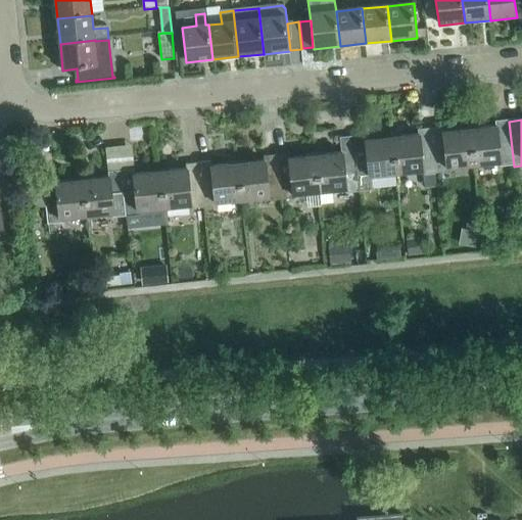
[(514,167),(509,122),(496,123),(496,128),(471,130),(475,167),(502,164),(502,168),(514,167)]
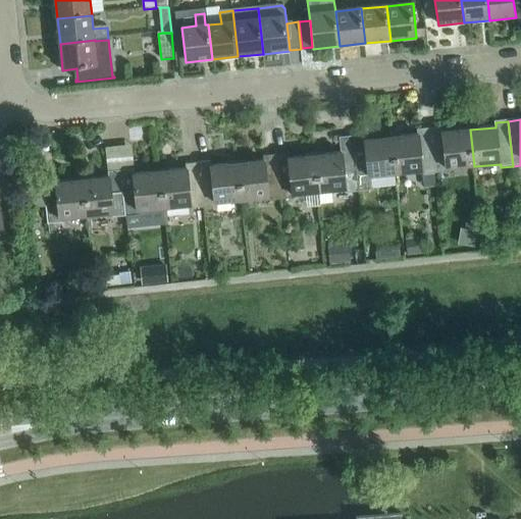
[(474,166),(470,130),(445,133),(444,127),(430,130),(435,174),(449,172),(449,169),(474,166)]
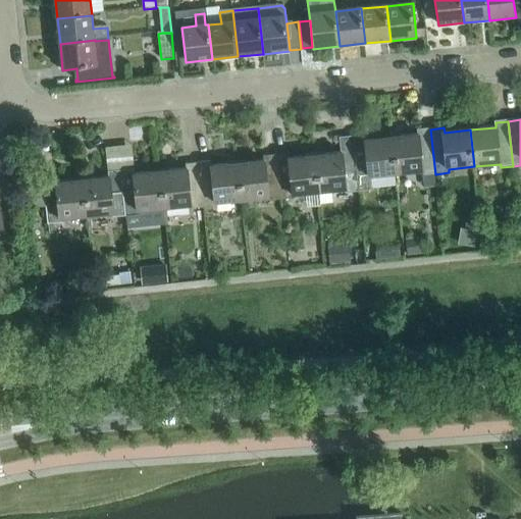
[(435,174),(430,130),(418,131),(418,135),(393,138),(397,174),(423,172),(423,175),(435,174)]
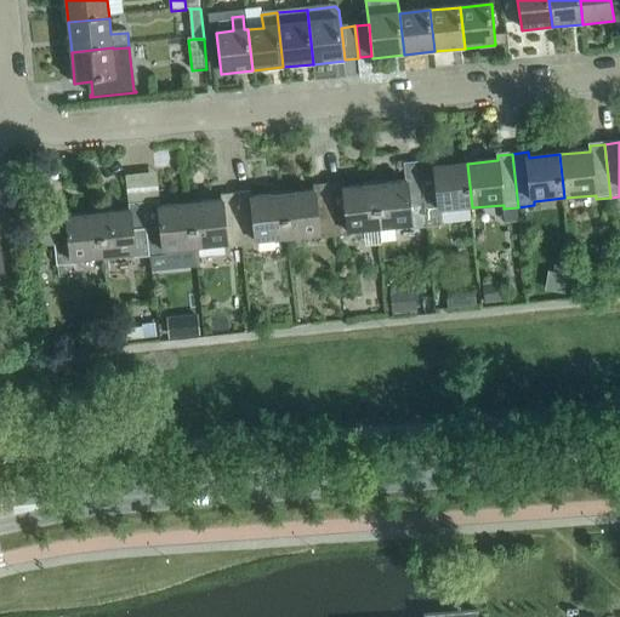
[(472,207),(467,164),(436,167),(436,161),(420,163),(427,229),(443,228),(442,215),(442,211),(472,207)]
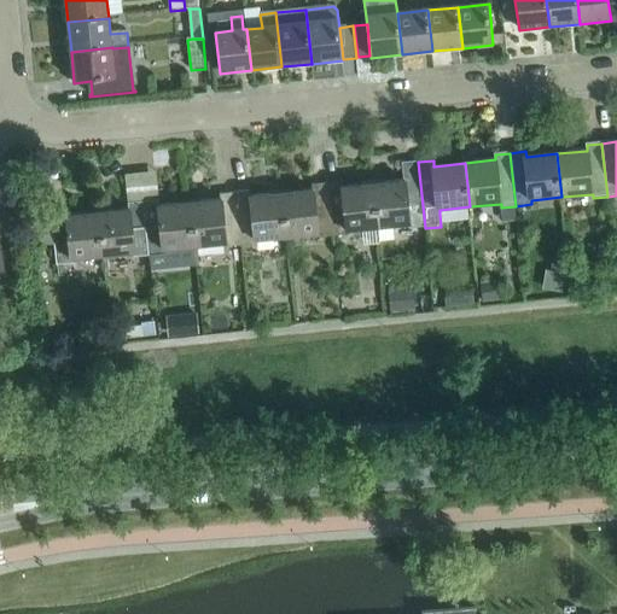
[(425,228),(418,162),(403,164),(405,181),(376,185),(380,228),(409,226),(409,231),(425,228)]
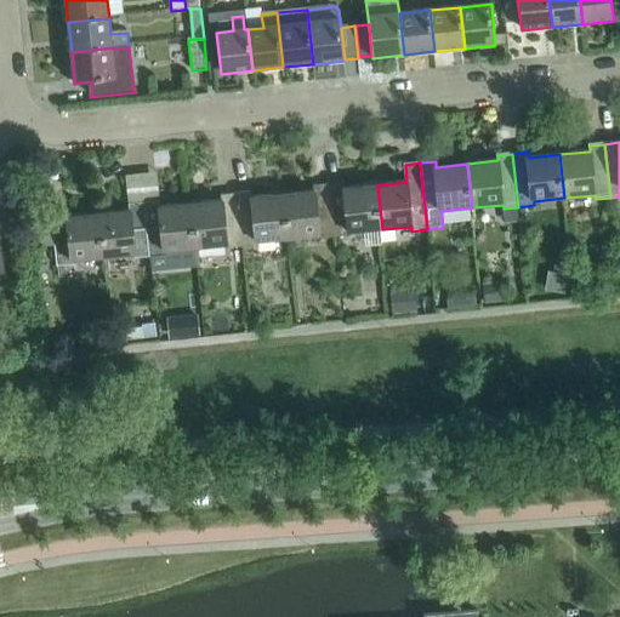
[(382,229),(377,186),(345,189),(345,183),(329,184),(335,239),(351,236),(351,233),(382,229)]
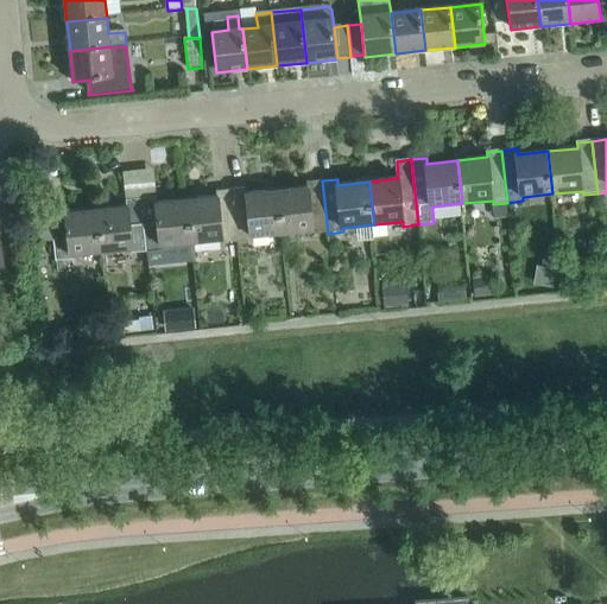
[(328,234),(322,180),(308,183),(308,188),(278,191),(282,234),(314,230),(314,235),(328,234)]
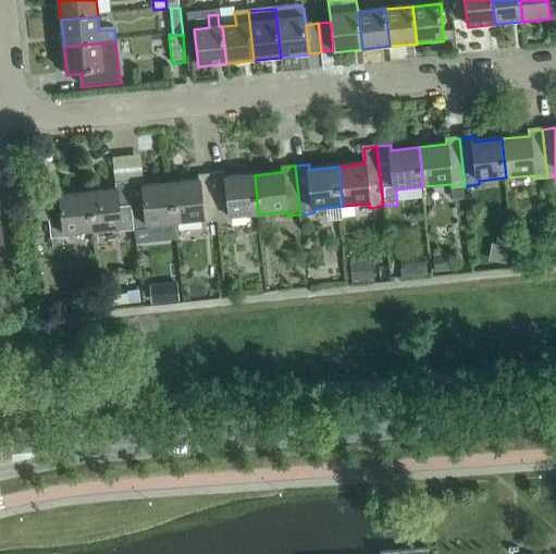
[(258,214),(255,175),(226,179),(226,173),(212,174),(218,223),(232,221),(232,218),(258,214)]
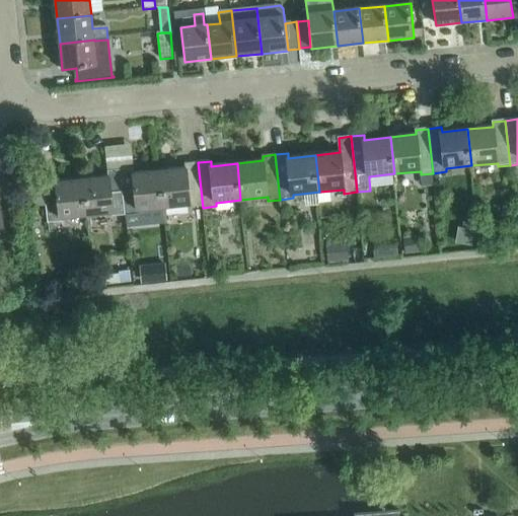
[(203,208),(198,162),(186,164),(186,168),(160,171),(163,208),(190,205),(191,209),(203,208)]
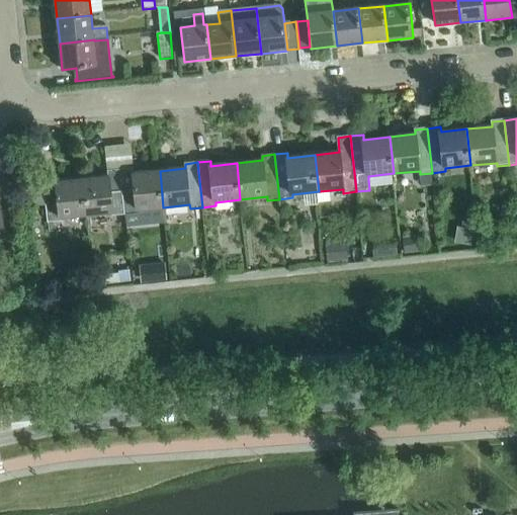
[(163,207),(160,171),(134,173),(134,169),(120,170),(125,215),(139,213),(139,209),(163,207)]
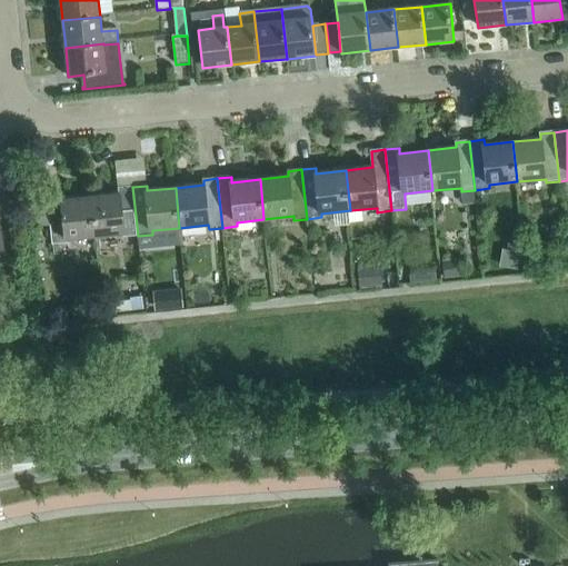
[(138,236),(132,187),(118,188),(119,194),(91,197),(95,237),(123,234),(125,238),(138,236)]
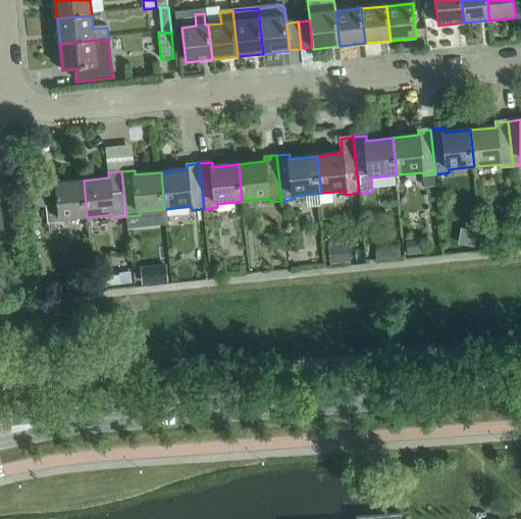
[(87,217),(84,180),(57,183),(57,178),(44,179),(47,210),(48,224),(62,223),(61,219),(87,217)]
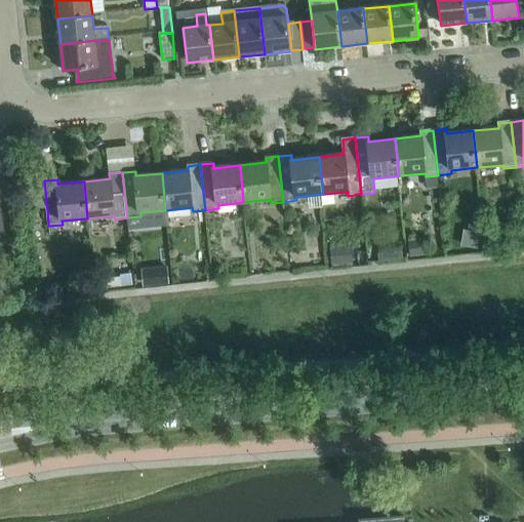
[(44,181),(30,183),(33,212),(47,211),(44,181)]
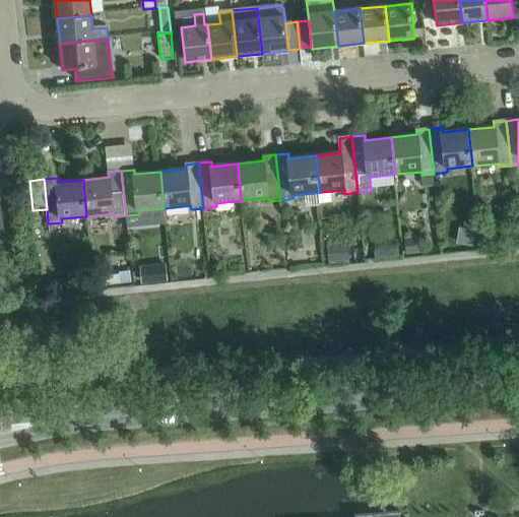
[(473,251),(475,234),(460,231),(457,248),(473,251)]
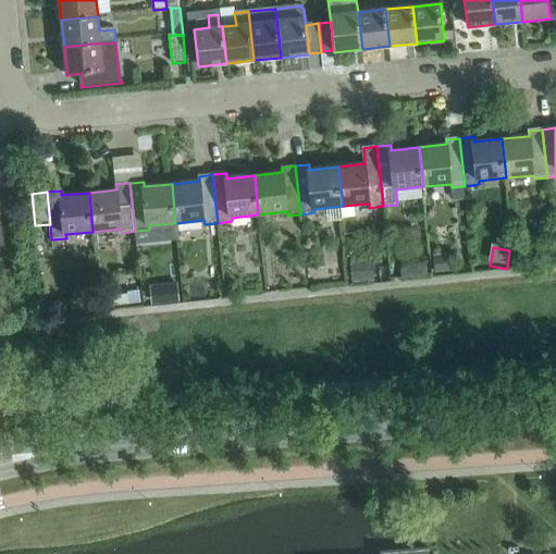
[(452,260),(434,262),(436,275),(453,274),(452,260)]
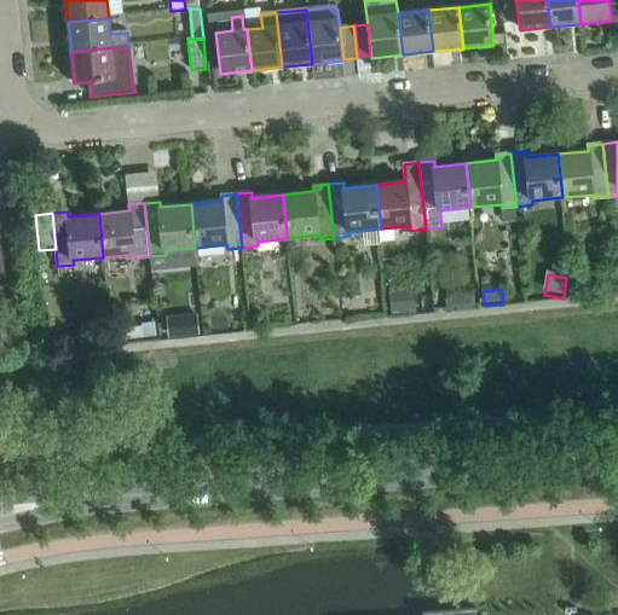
[(387,294),(390,317),(413,314),(410,291),(387,294)]
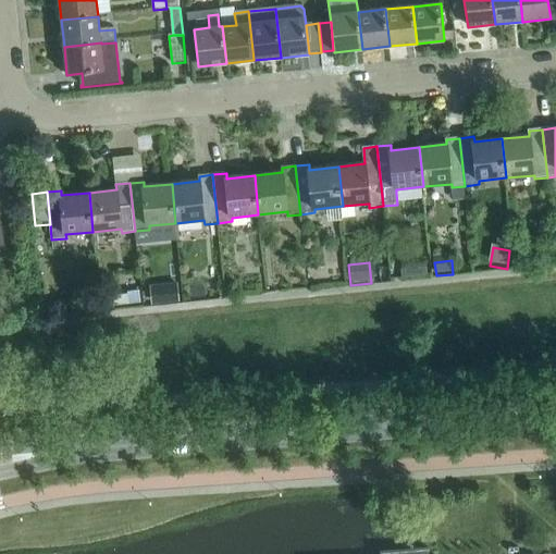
[(403,281),(429,279),(428,265),(402,268),(403,281)]
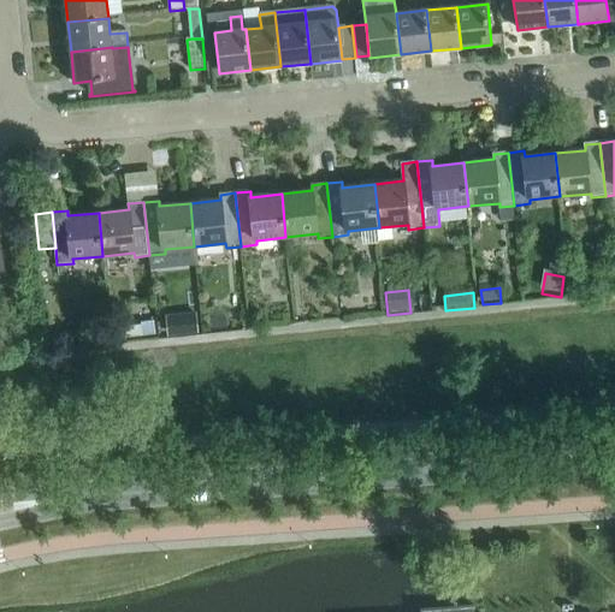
[(199,334),(197,315),(166,319),(169,338),(199,334)]
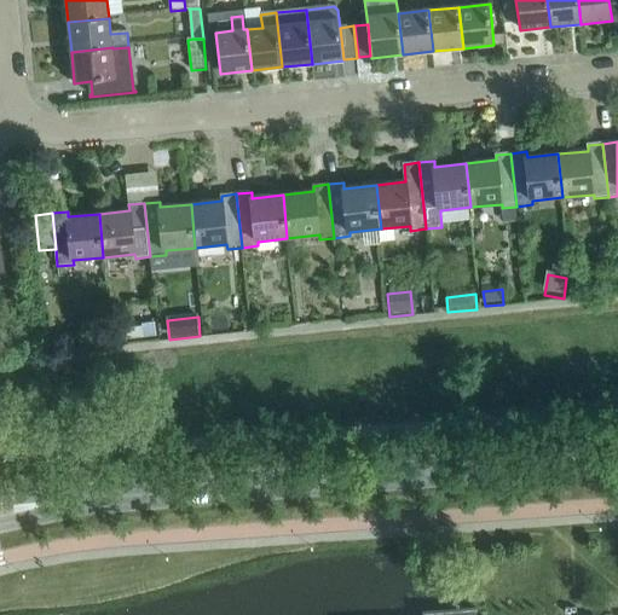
[(143,326),(145,340),(157,338),(155,325),(143,326)]
